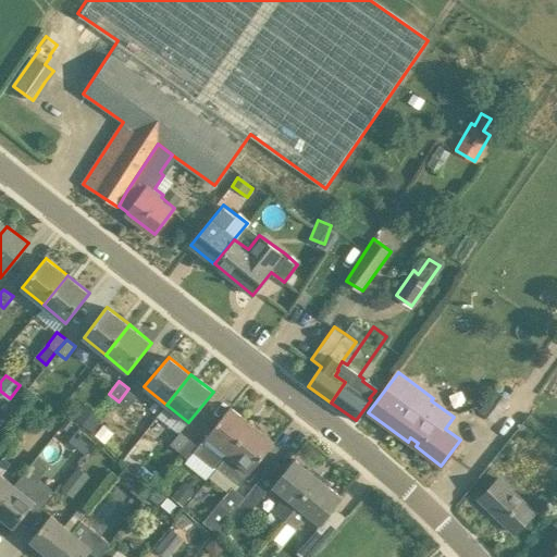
[(479,409),(495,421),(510,399),(495,387),(479,409)]
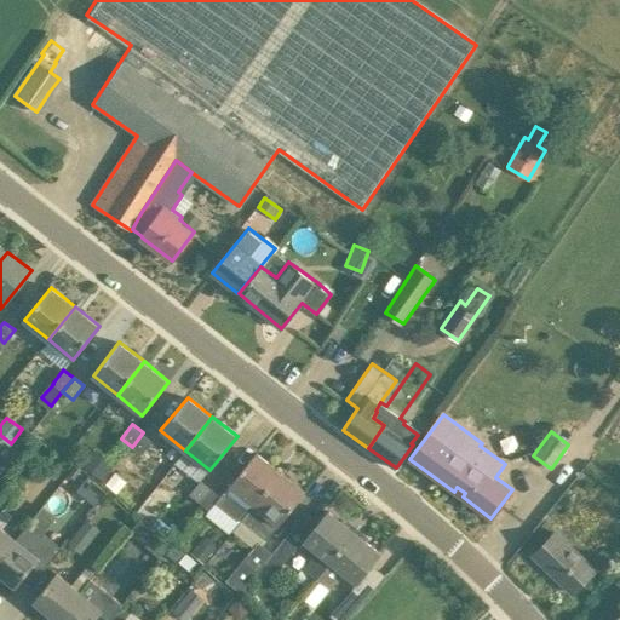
[(151,440),(143,432),(132,447),(141,454),(151,440)]
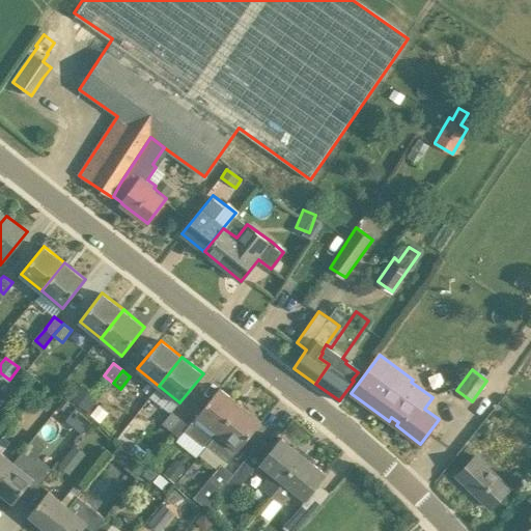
[(99,397),(81,383),(71,397),(88,411),(99,397)]
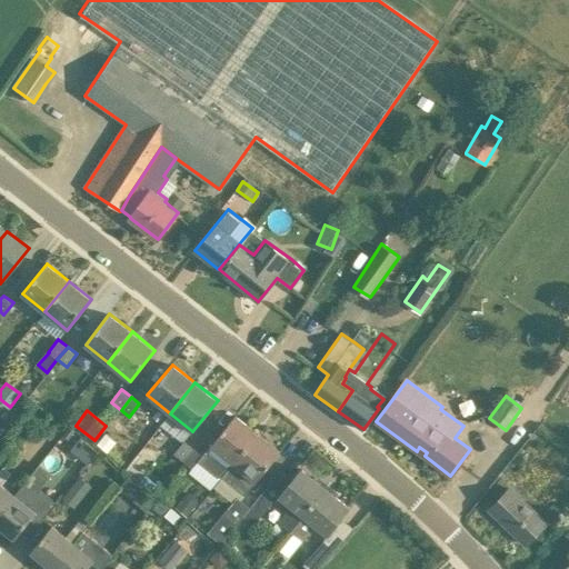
[(210,445),(210,446),(203,453),(208,457),(205,460),(205,463),(217,473),(220,472),(223,476),(258,433),(236,415),(210,445)]
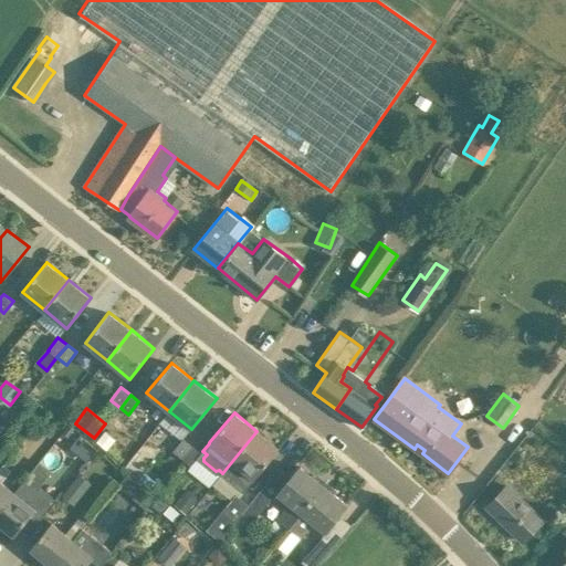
[(105,431),(96,441),(107,450),(116,440),(105,431)]
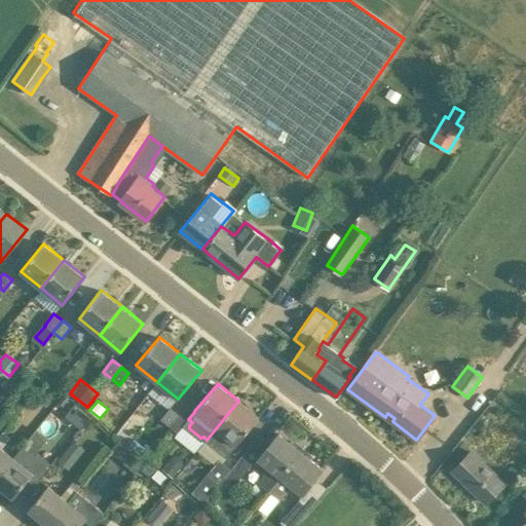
[(207,440),(205,441),(227,457),(235,445),(259,417),(238,401),(207,440)]
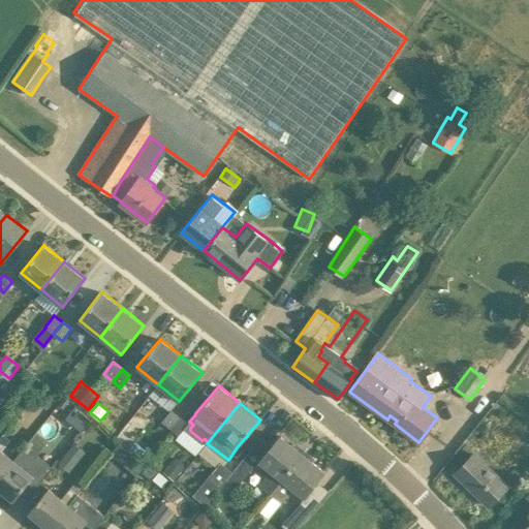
[(87,415),(75,406),(66,417),(78,428),(87,415)]
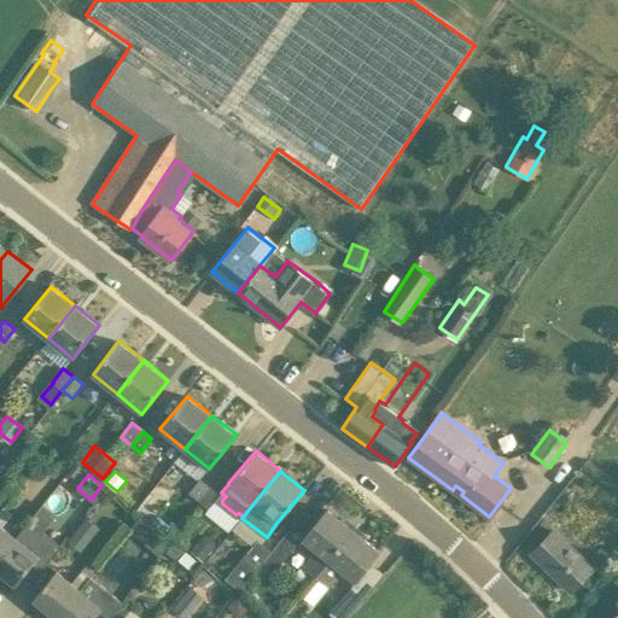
[(199,501),(210,487),(200,479),(199,481),(190,493),(191,494),(198,500),(199,501)]
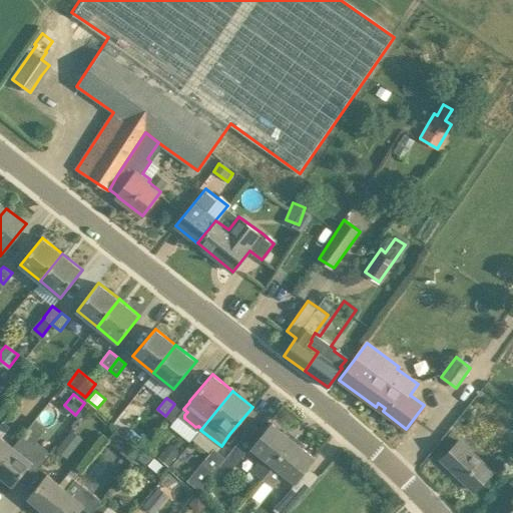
[(182,411),(174,404),(165,416),(174,422),(178,416),(182,411)]
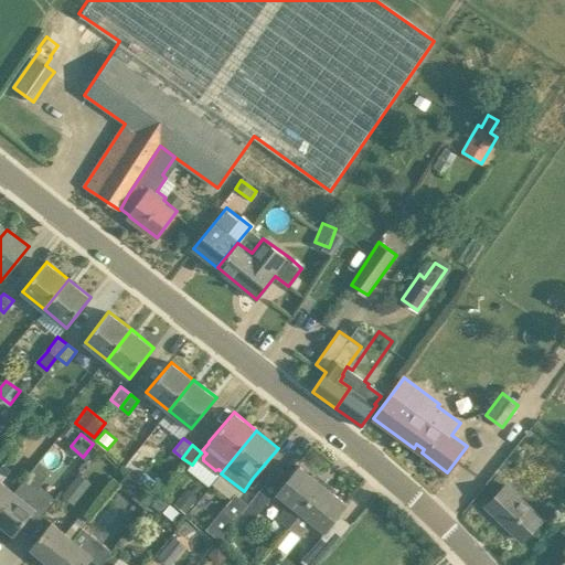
[(0,509),(14,491),(1,481),(11,468),(3,462),(0,467),(0,509)]
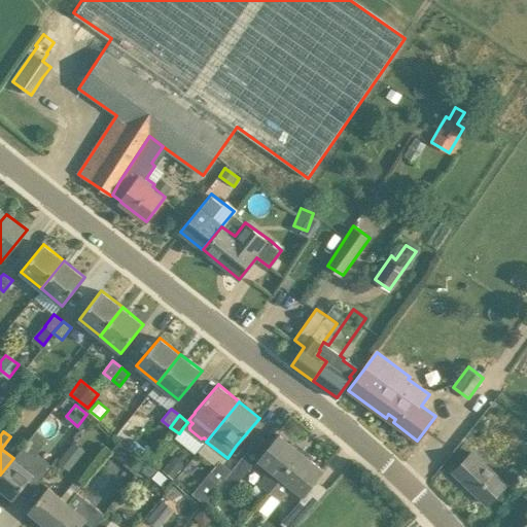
[(257,482),(270,491),(302,452),(280,434),(258,460),(269,467),(257,482)]
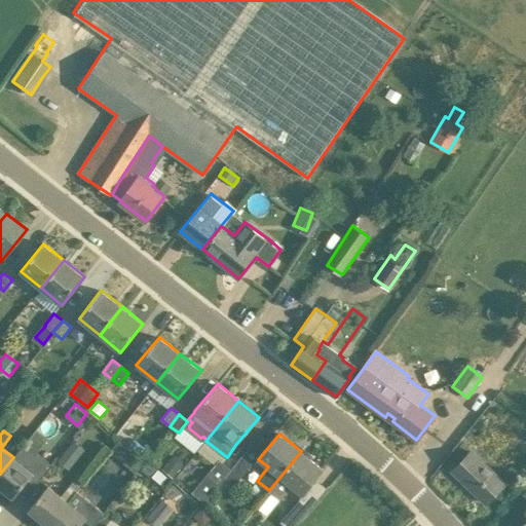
[(135,440),(130,445),(137,451),(142,446),(135,440)]
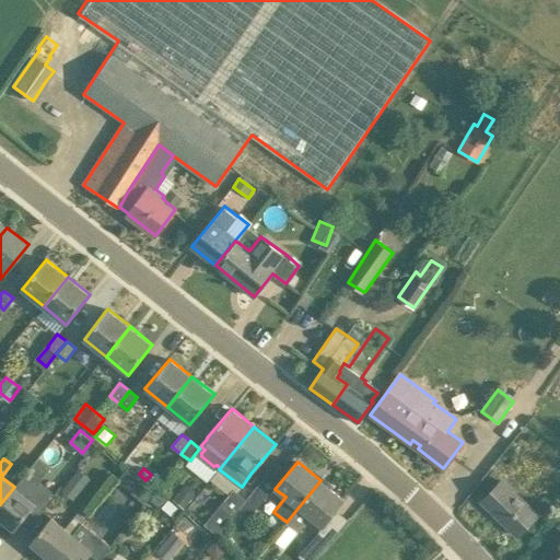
[(79,469),(70,479),(82,489),(91,479),(79,469)]
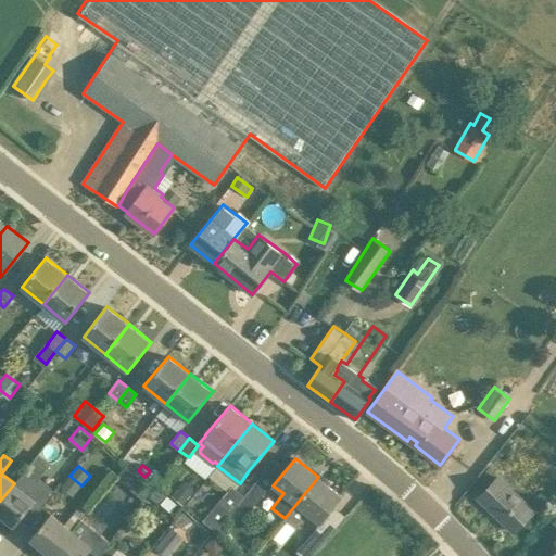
[(142,478),(131,468),(121,481),(131,490),(142,478)]
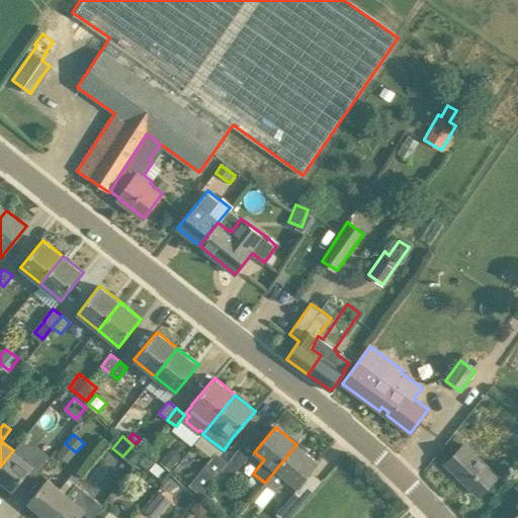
[(13,450),(0,466),(0,480),(13,490),(28,472),(35,479),(53,457),(36,444),(33,448),(22,439),(13,450)]
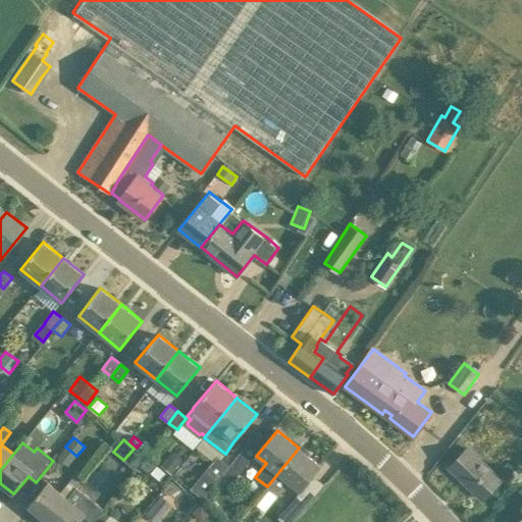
[(449,467),(482,499),(501,479),(467,447),(449,467)]
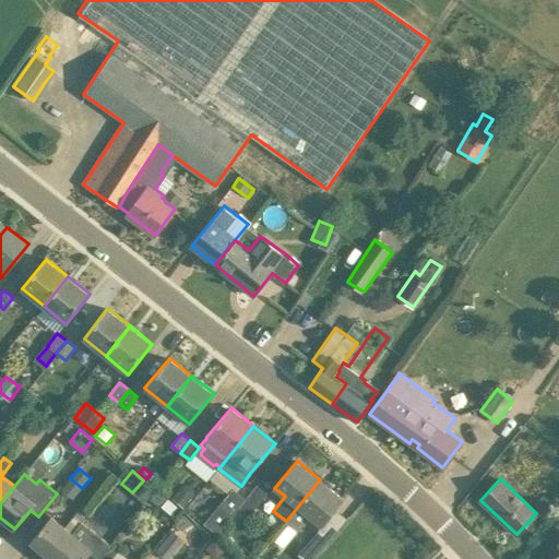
[(343,498),(320,479),(286,521),(273,536),(285,546),(297,531),(298,531),(310,515),(322,525),(343,498)]
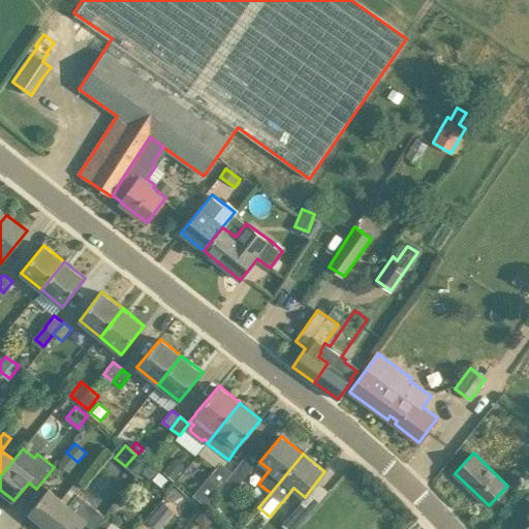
[(232,471),(225,479),(236,488),(254,466),(244,458),(232,471)]
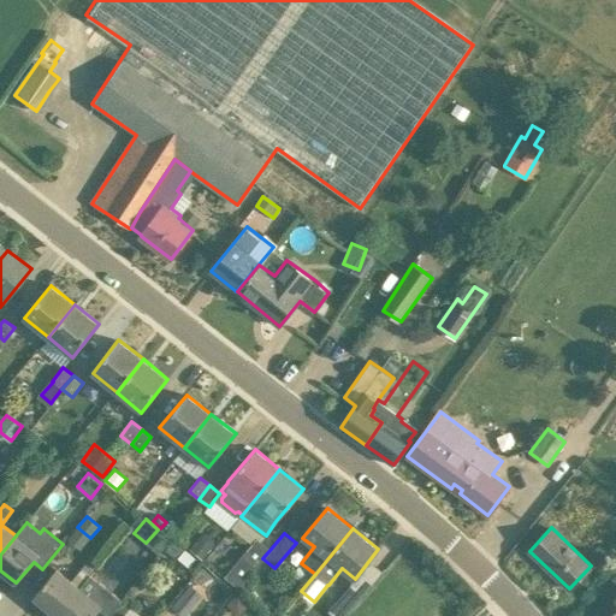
[(271,549),(261,542),(256,538),(252,544),(225,576),(238,588),(262,558),(271,549)]
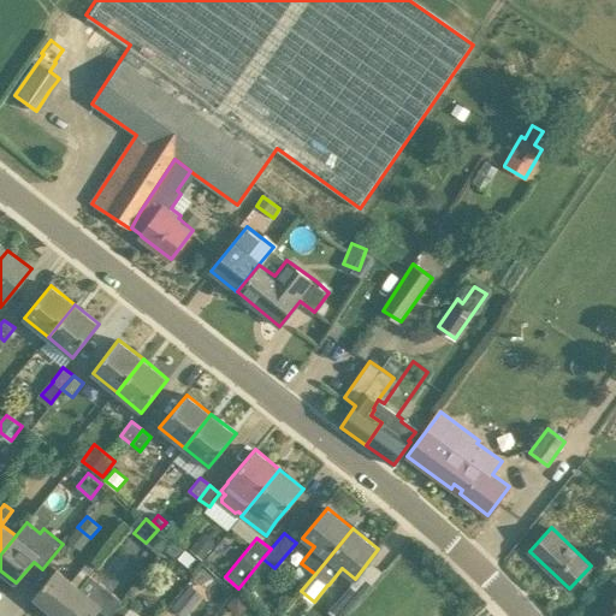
[(201,562),(185,550),(179,557),(194,570),(201,562)]
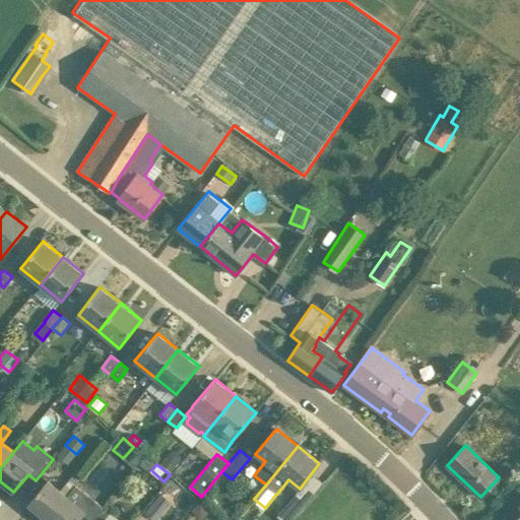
[(69,478),(76,484),(84,473),(77,468),(69,478)]
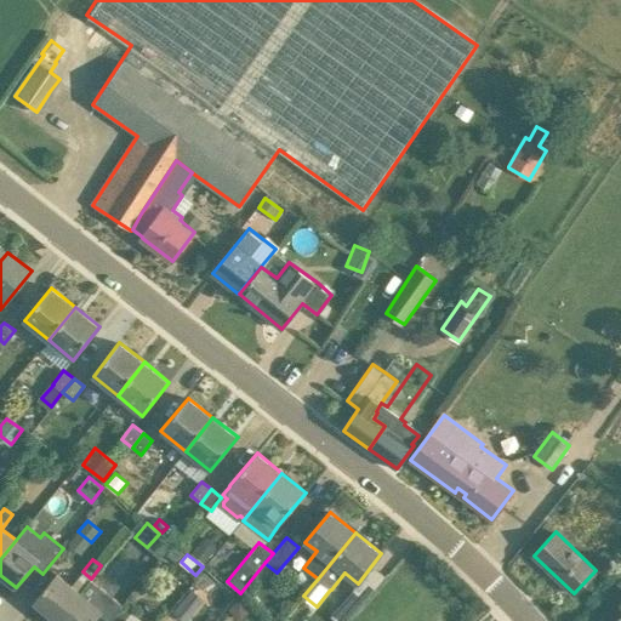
[(34,602),(57,620),(91,579),(83,571),(72,586),(57,574),(34,602)]
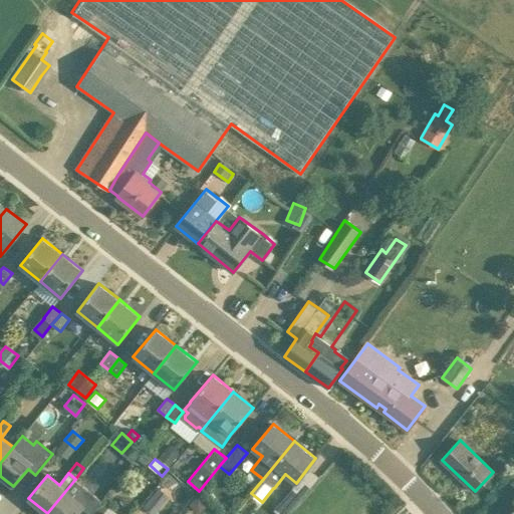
[(47,513),(46,513),(77,513),(82,508),(88,513),(90,513),(102,500),(81,484),(75,479),(47,513)]
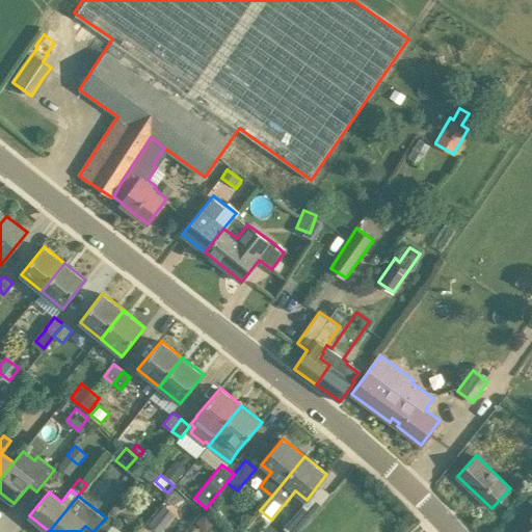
[(159,531),(174,513),(163,505),(149,523),(159,531)]
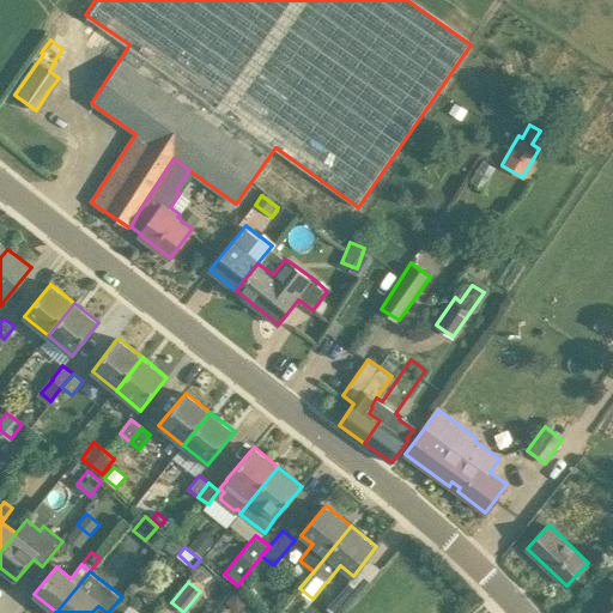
[(341,612),(360,592),(350,582),(327,607),(333,612),(341,612)]
